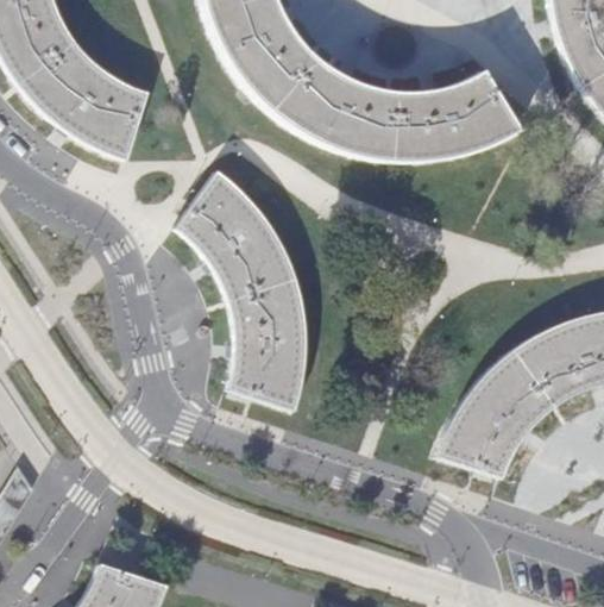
[(0,0),(0,54),(14,75),(31,98),(57,120),(79,135),(99,145),(127,158),(145,93),(108,73),(89,56),(70,32),(58,12),(54,0),(0,0)]
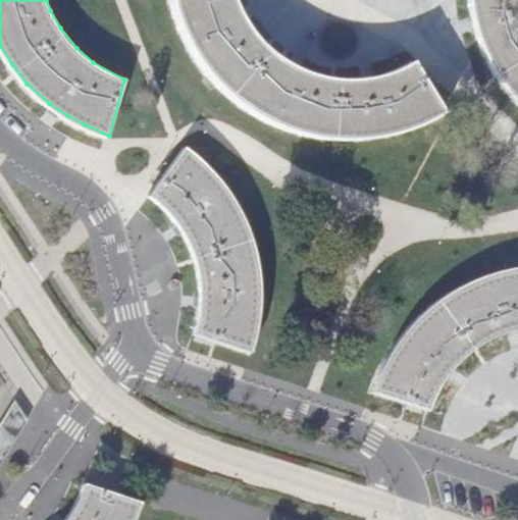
[(172,0),(173,3),(180,28),(190,44),(203,65),(215,81),(231,97),(255,113),(279,125),(304,134),(328,139),(352,140),(376,138),(395,135),(417,126),(444,113),(414,61),(397,70),(382,74),(361,78),(332,78),(308,71),(289,62),(268,48),(254,33),(243,14),(236,0),(172,0)]
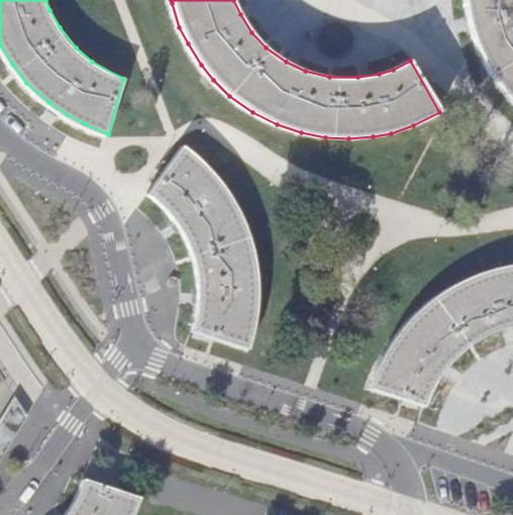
[(467,0),(469,10),(474,28),(479,48),(486,63),(502,85),(512,97),(512,0),(467,0)]
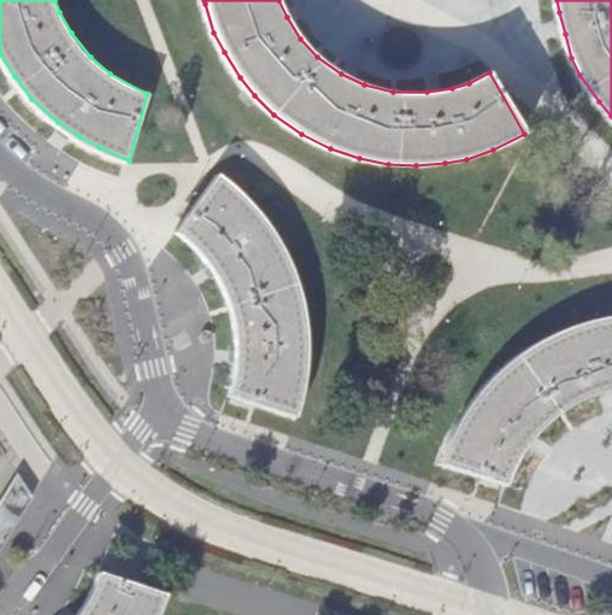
[(233,394),(301,417),(304,405),(309,381),(311,352),(310,327),(306,300),(299,273),(288,251),(277,234),(265,214),(242,191),(222,173),(183,226),(180,229),(198,244),(209,255),(222,273),(230,292),(236,309),(240,327),(241,344),(240,364),(235,384),(233,394)]
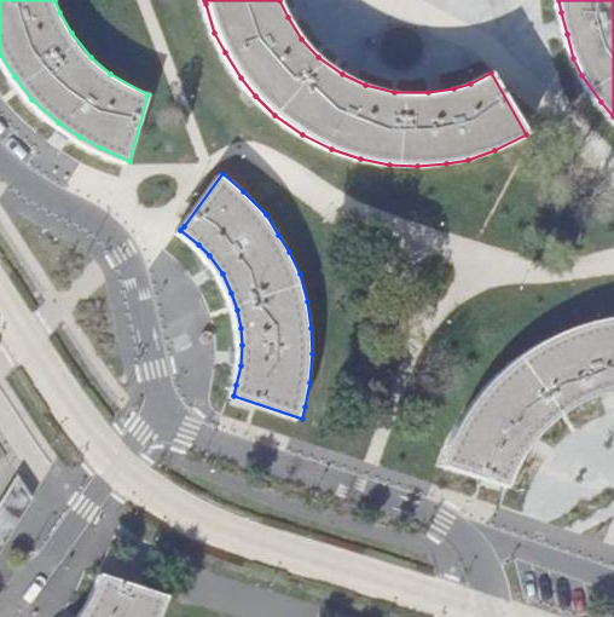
[(484,477),(509,485),(514,473),(521,461),(527,450),(536,438),(543,430),(552,420),(560,415),(569,408),(580,401),(591,396),(604,391),(613,390),(613,316),(607,318),(592,321),(577,326),(561,333),(548,339),(533,346),(522,355),(510,364),(496,376),(484,390),(478,397),(471,405),(463,419),(456,432),(449,449),(442,463),(484,477)]
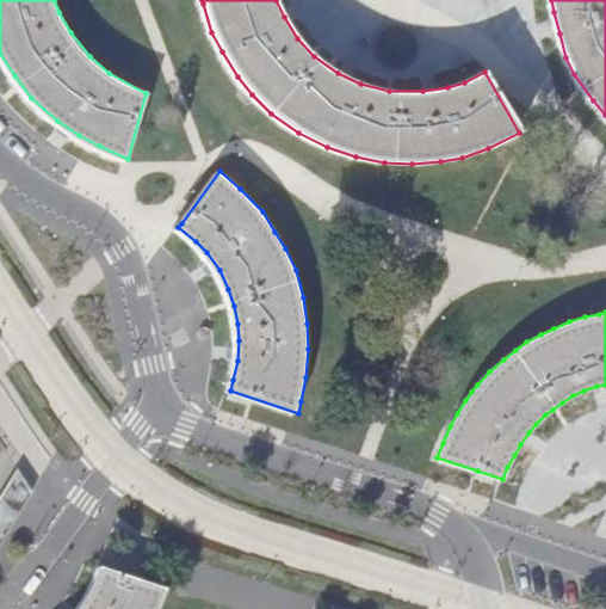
[(0,555),(39,491),(24,467),(4,500),(4,502),(1,505),(0,506),(0,555)]
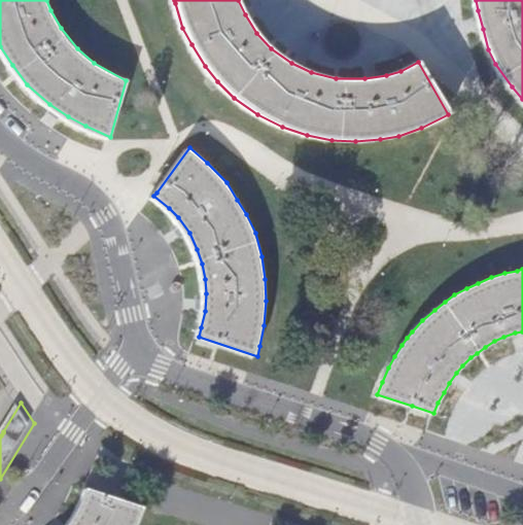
[(136,524),(144,505),(86,487),(81,500),(76,510),(71,519),(66,524),(136,524)]
